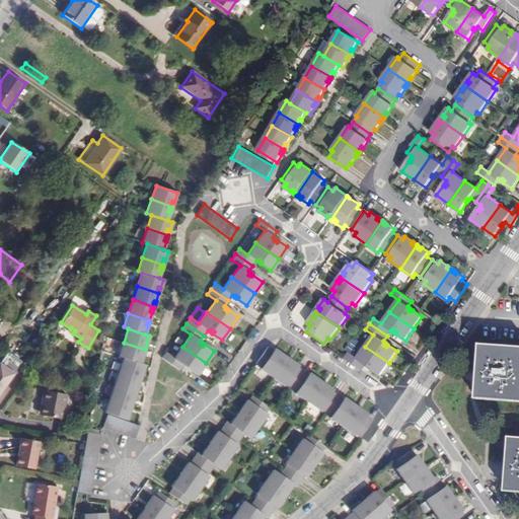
[(119,356),(124,358),(140,363),(145,350),(124,343),(119,356)]
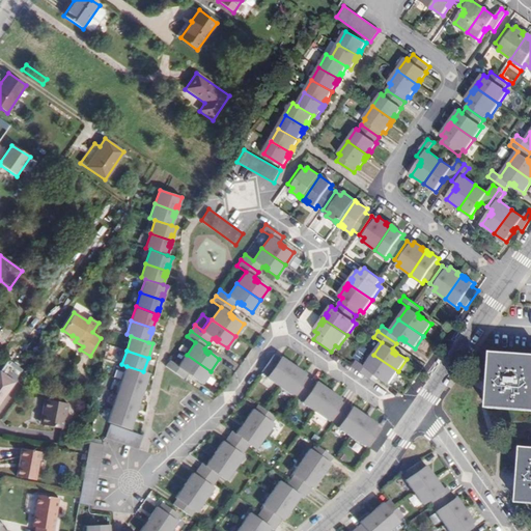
[(490,408),(530,410),(530,354),(494,352),(490,408)]
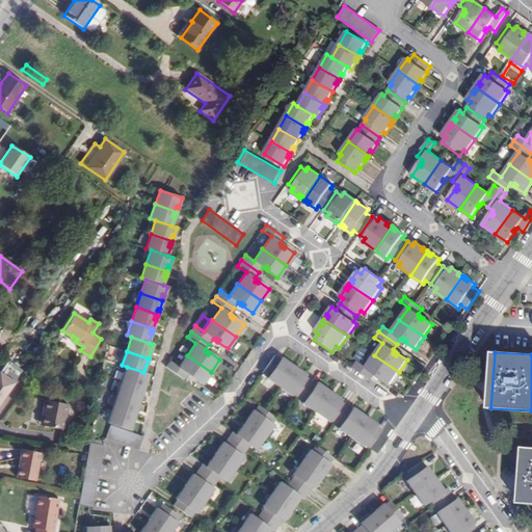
[(211,372),(187,355),(180,367),(170,361),(166,367),(184,379),(188,374),(190,375),(191,373),(194,375),(192,377),(203,384),(211,372)]
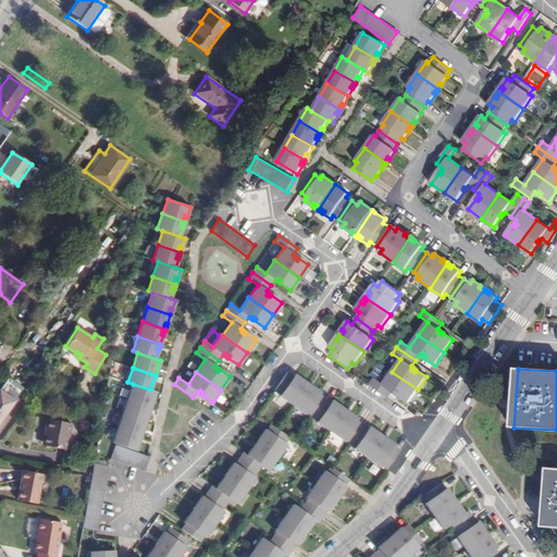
[(293,406),(308,384),(305,382),(304,384),(301,382),(302,381),(295,375),(294,376),(288,372),(275,391),(281,394),(280,396),(293,406)]
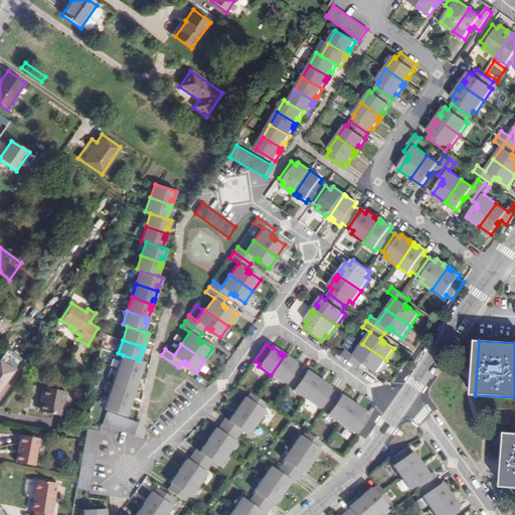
[(378,372),(386,360),(362,344),(354,356),(347,350),(342,356),(359,367),(363,362),(365,363),(366,361),(369,363),(368,365),(378,372)]
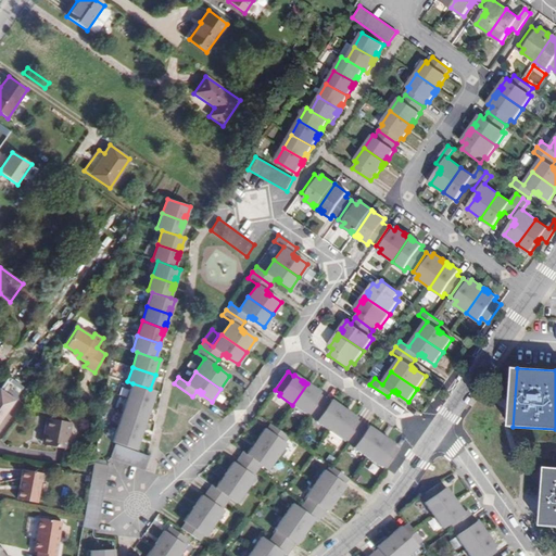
[(0,388),(15,397),(23,387),(7,377),(0,387),(0,388)]
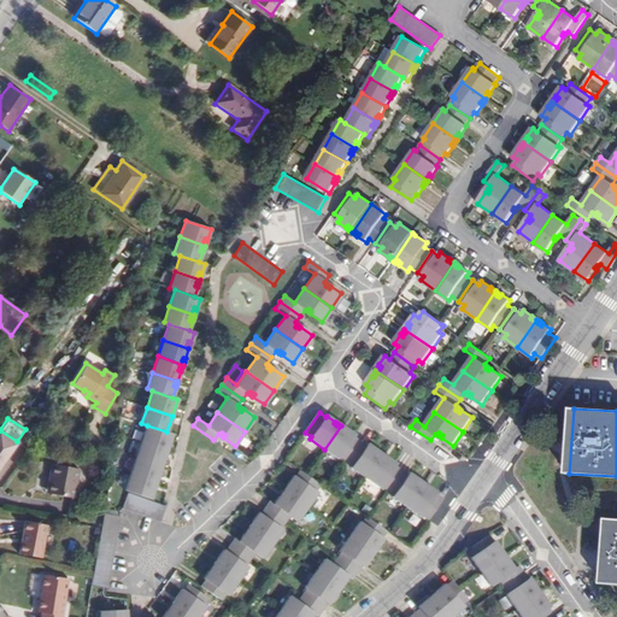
[(166,432),(147,425),(141,441),(166,450),(168,447),(165,446),(166,442),(169,444),(172,434),(166,432)]
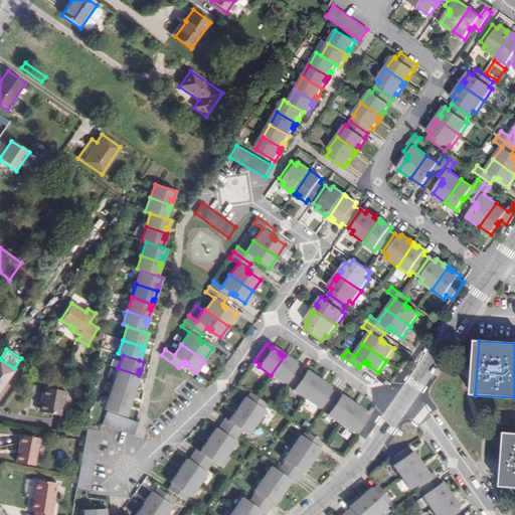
[(285,355),(271,375),(282,383),(284,381),(289,385),(301,368),(295,364),(296,363),(289,358),(288,360),(285,358),(287,356),(285,355)]
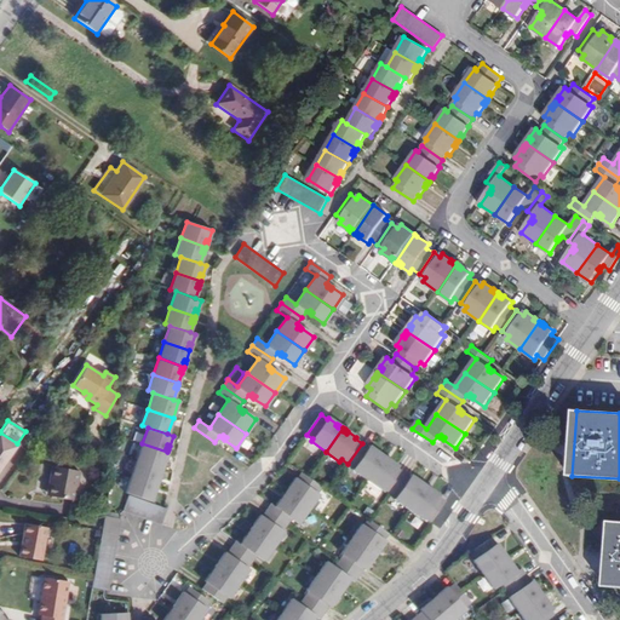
[(142,443),(137,460),(162,469),(165,459),(162,458),(164,454),(167,455),(167,452),(142,443)]
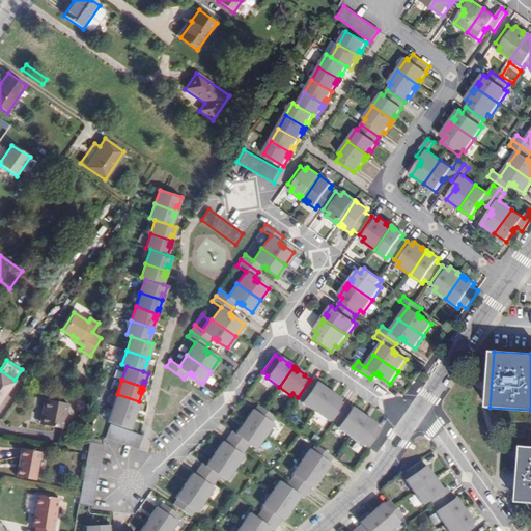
[(315,384),(310,380),(298,397),(304,400),(302,402),(314,412),(329,391),(327,389),(325,391),(323,389),(324,387),(316,382),(315,384)]
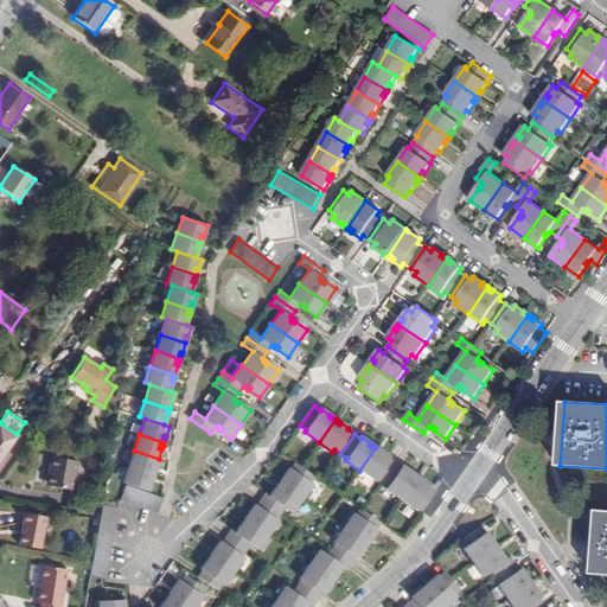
[(381,483),(395,462),(389,458),(389,457),(381,451),(379,453),(376,451),(378,448),(376,447),(359,471),(374,480),(375,478),(381,483)]
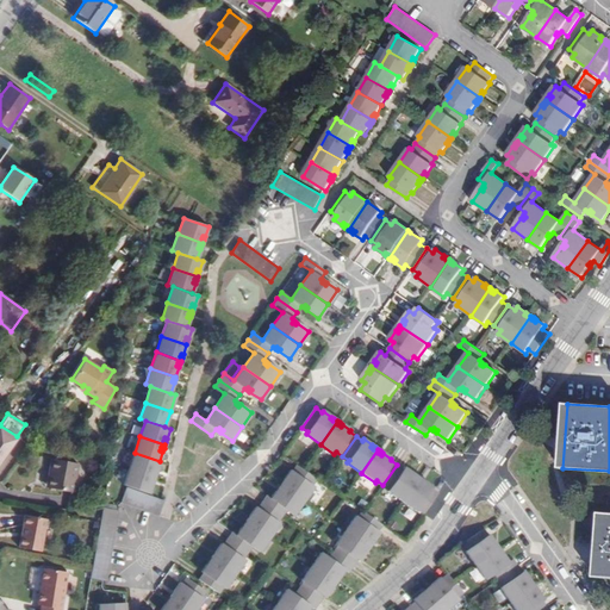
[(129,468),(154,477),(155,474),(153,473),(154,470),(156,471),(160,461),(135,453),(129,468)]
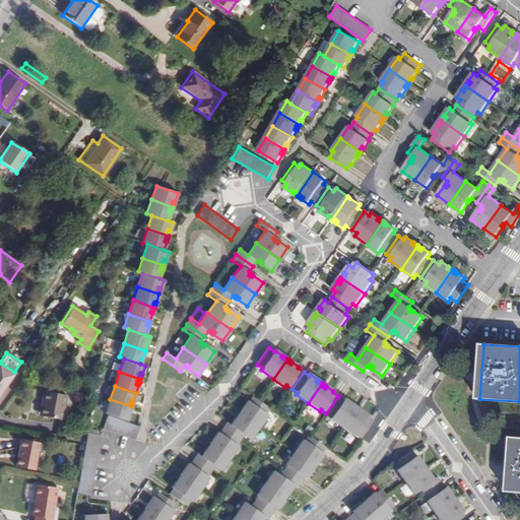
[(45,408),(44,415),(64,419),(68,396),(43,391),(40,407),(45,408)]
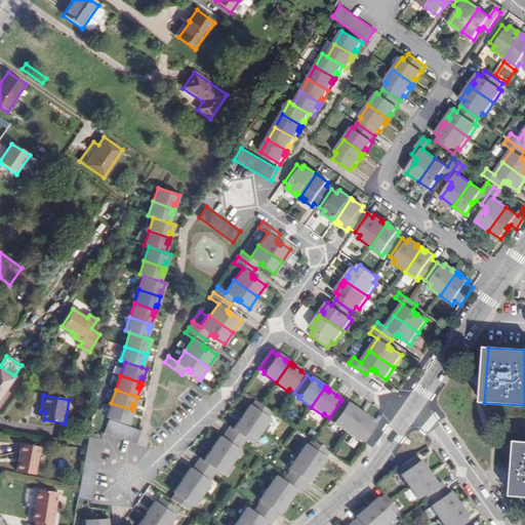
[(243,414),(241,417),(261,431),(271,419),(269,418),(273,412),(260,403),(255,400),(251,406),(250,405),(245,412),(246,413),(245,416),(243,414)]
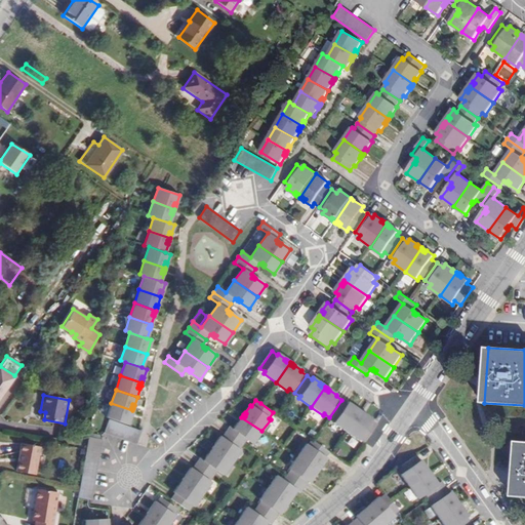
[(341,400),(329,417),(334,421),(333,422),(346,432),(360,411),(358,409),(357,411),(354,409),(356,407),(348,402),(347,404),(341,400)]
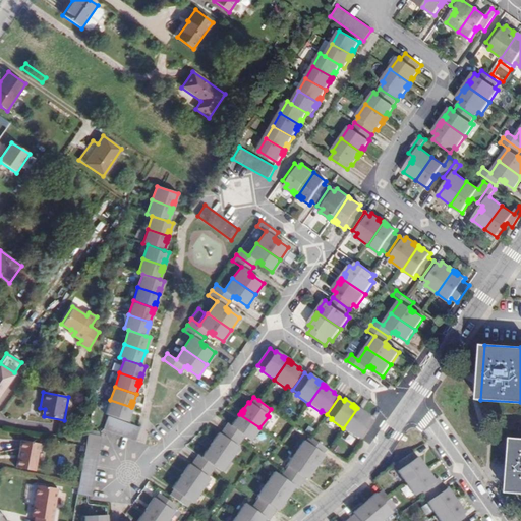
[(131,407),(110,400),(106,414),(127,421),(129,413),(127,412),(128,409),(130,410),(131,407)]
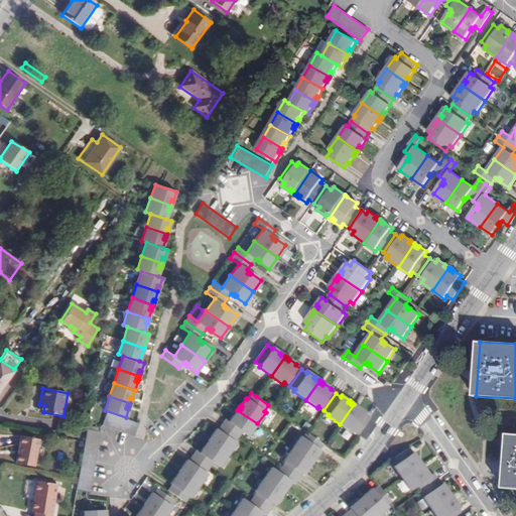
[(354,404),(340,424),(352,432),(353,431),(359,435),(370,417),(365,414),(366,412),(359,407),(358,409),(355,407),(356,405),(354,404)]
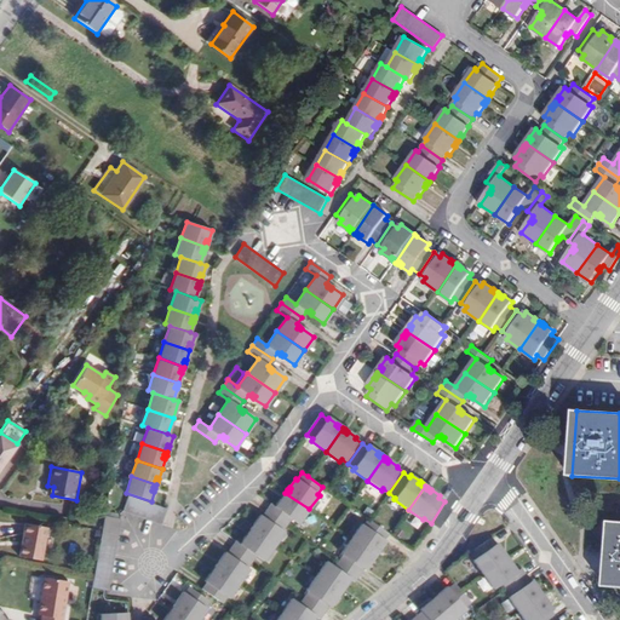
[(309,509),(285,493),(283,495),(286,497),(283,499),(281,498),(275,506),(271,504),(267,510),(287,524),(292,518),(299,523),(309,509)]
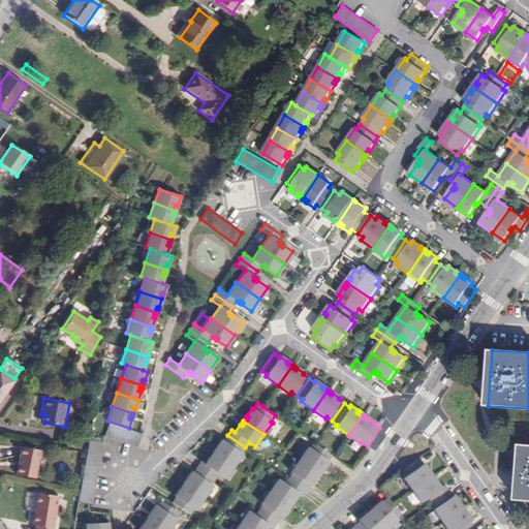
[(104,435),(138,447),(143,434),(110,422),(104,435)]
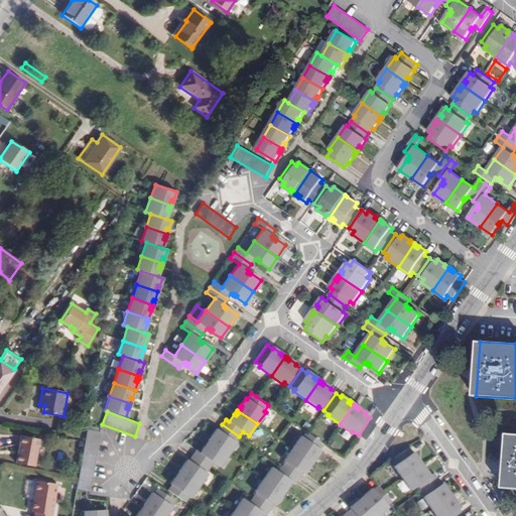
[(515,416),(515,417),(514,427),(515,426),(515,427),(515,434),(508,434),(505,489),(515,489),(515,416)]
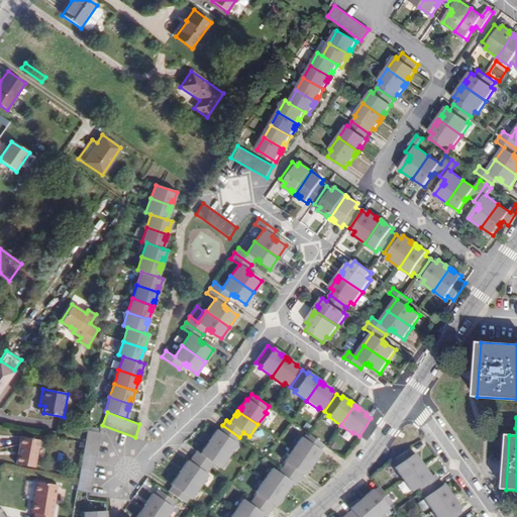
[(235,442),(239,437),(222,425),(218,431),(217,430),(212,437),(214,438),(212,441),(210,439),(208,441),(228,455),(237,443),(235,442)]
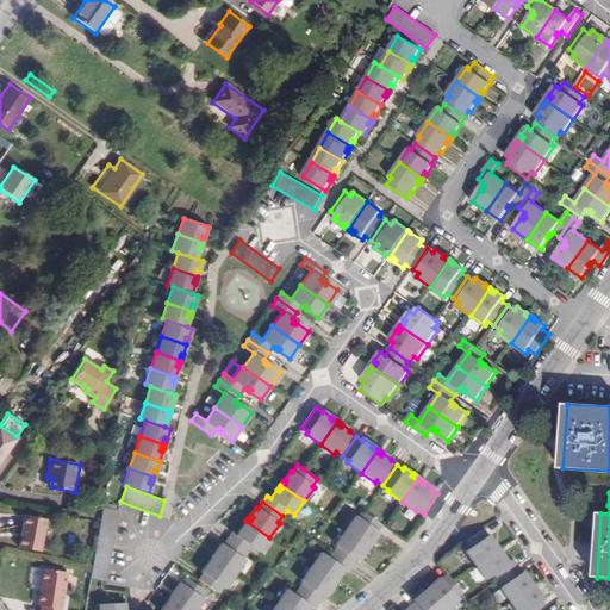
[(100,522),(92,570),(89,578),(106,580),(119,509),(103,505),(100,522)]
